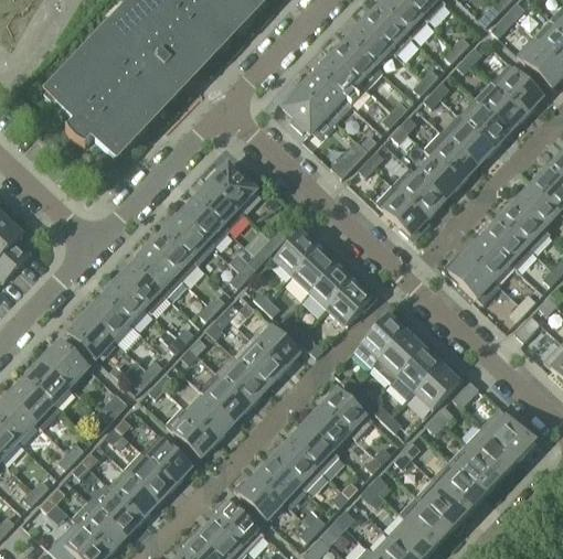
[(67,128),(66,129),(67,131),(70,135),(71,137),(73,139),(75,141),(77,143),(81,144),(83,146),(86,147),(86,146),(93,138),(109,153),(127,136),(131,140),(149,121),(145,117),(160,100),(166,105),(183,86),(181,84),(197,67),(199,68),(216,50),(212,46),(229,29),(233,33),(251,14),(246,10),(255,0),(141,0),(135,8),(137,10),(120,28),(118,25),(101,44),(106,49),(89,65),(85,61),(67,79),(72,84),(55,101),(75,120),(67,129),(67,128)]
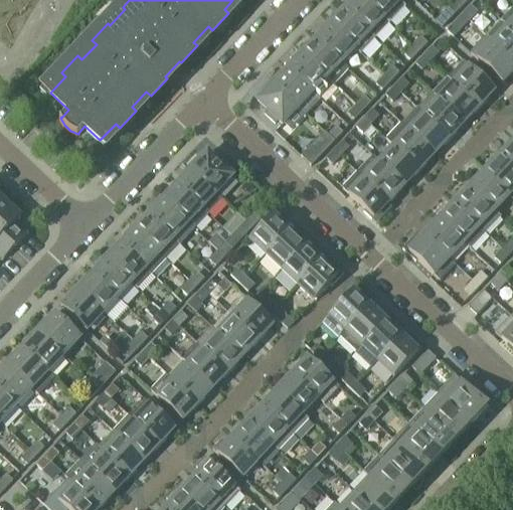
[(352,0),(346,7),(376,36),(390,21),(367,0),(352,0)]
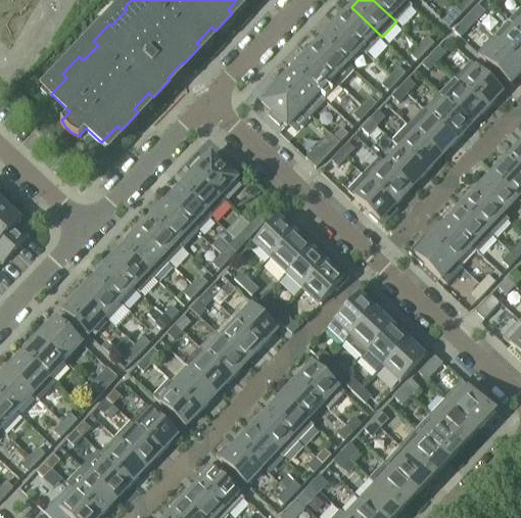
[(373,0),(396,21),(414,4),(410,0),(373,0)]
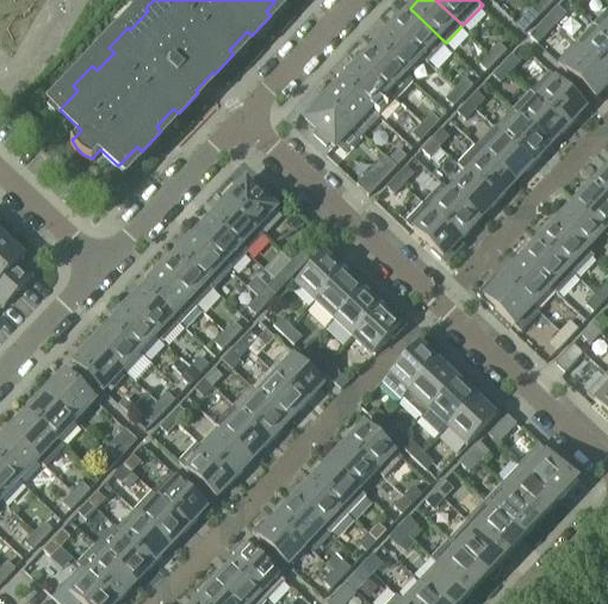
[(546,8),(538,0),(528,11),(537,19),(546,8)]
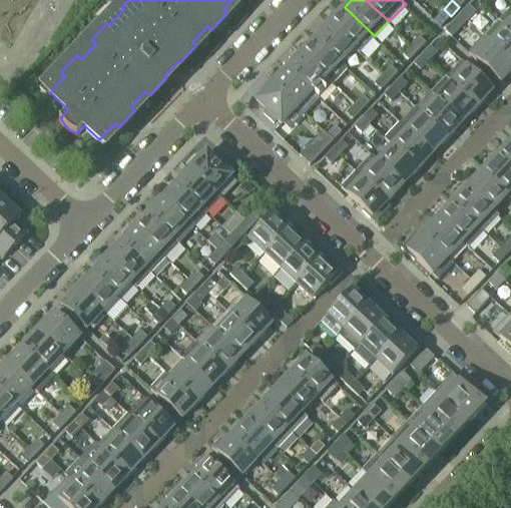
[(470,3),(462,12),(469,18),(477,10),(470,3)]
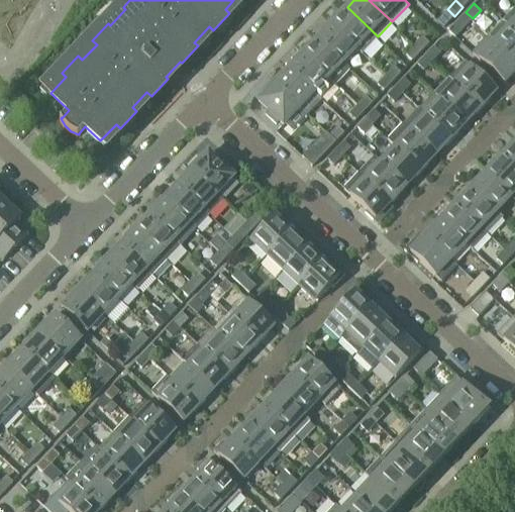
[(337,10),(329,18),(358,45),(364,52),(378,36),(347,7),(340,13),(337,10)]
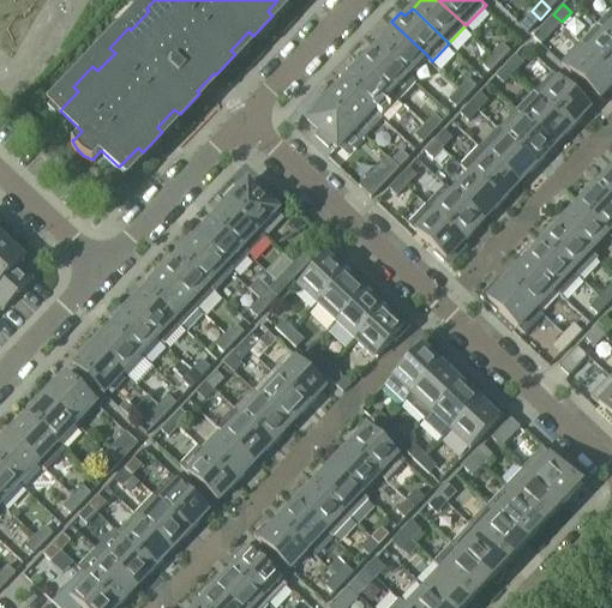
[(611,8),(600,22),(611,32),(611,8)]
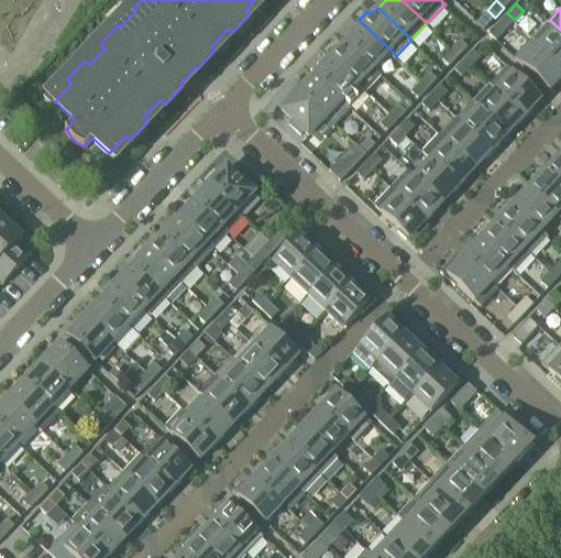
[(515,20),(507,13),(498,23),(506,30),(515,20)]
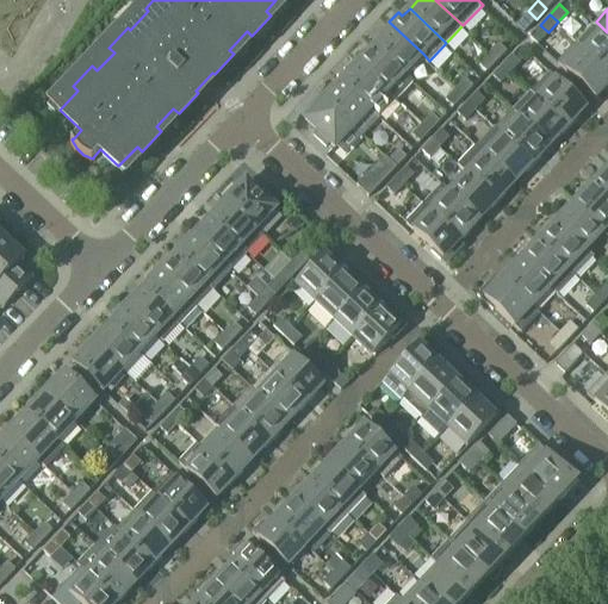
[(384,36),(376,43),(407,72),(423,54),(389,22),(379,32),(384,36)]
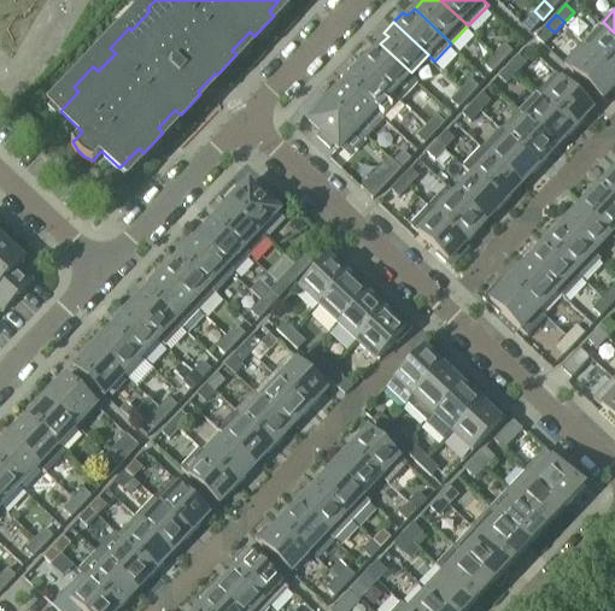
[(585,41),(592,48),(614,69),(614,33),(603,22),(585,41)]
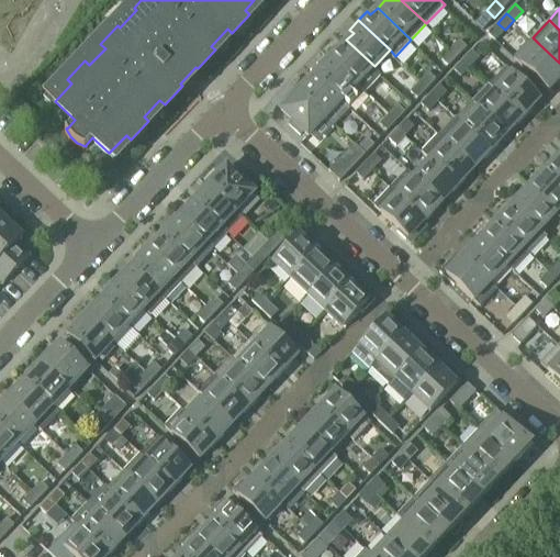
[(460,37),(451,47),(459,54),(468,44),(460,37)]
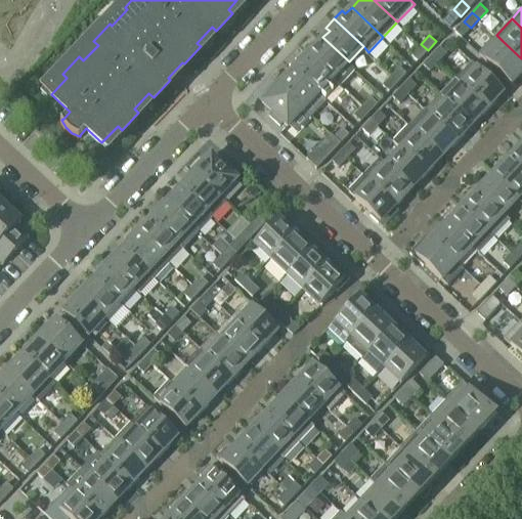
[(313,41),(305,49),(341,83),(355,69),(349,61),(322,37),(316,44),(313,41)]
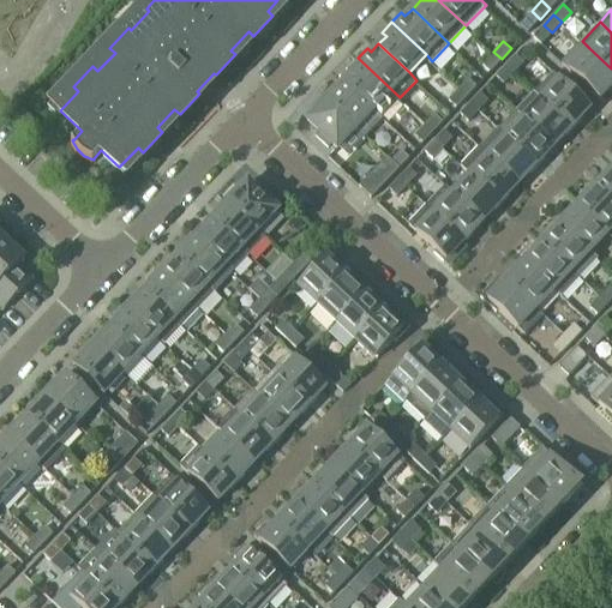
[(611,68),(589,48),(570,67),(600,96),(611,83),(611,68)]
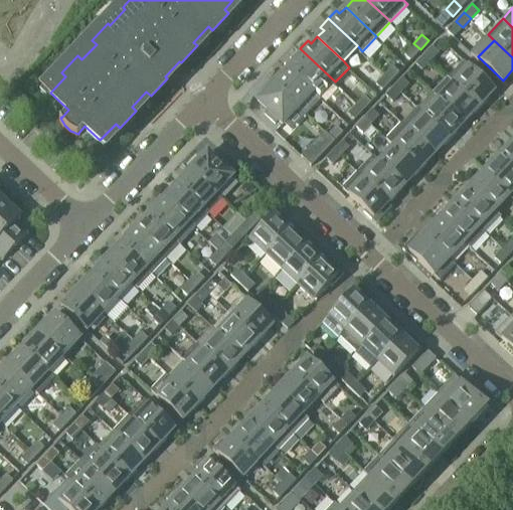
[(420,49),(413,43),(405,52),(412,58),(420,49)]
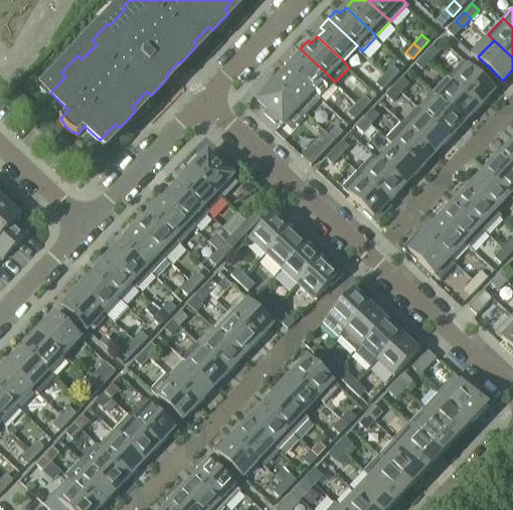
[(434,44),(425,53),(432,59),(441,50),(434,44)]
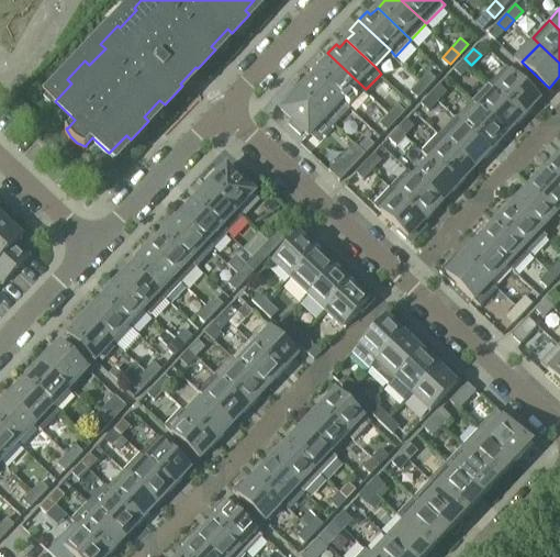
[(322,66),(315,73),(350,106),(366,89),(327,53),(318,62),(322,66)]
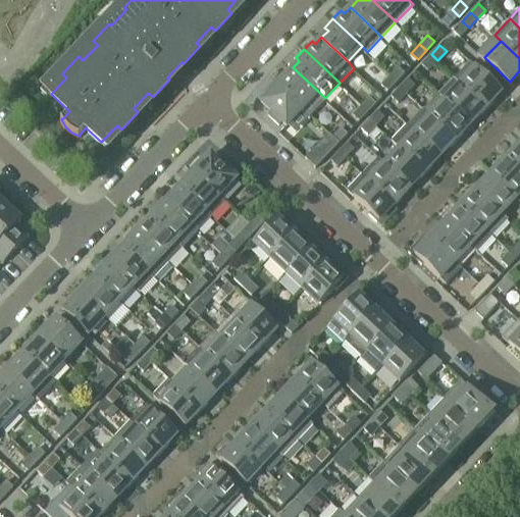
[(437,60),(431,54),(422,62),(429,69),(437,60)]
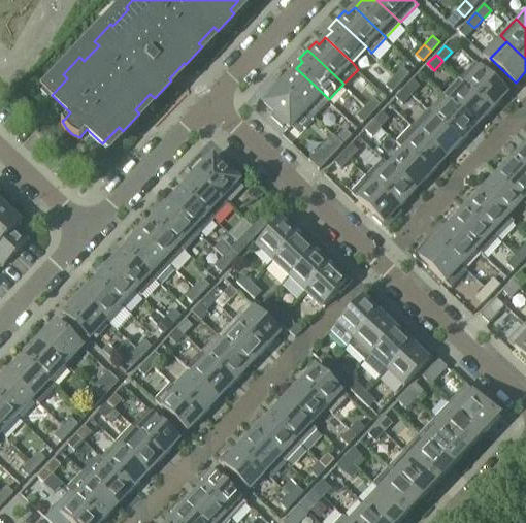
[(477,60),(461,77),(492,107),(508,91),(477,60)]
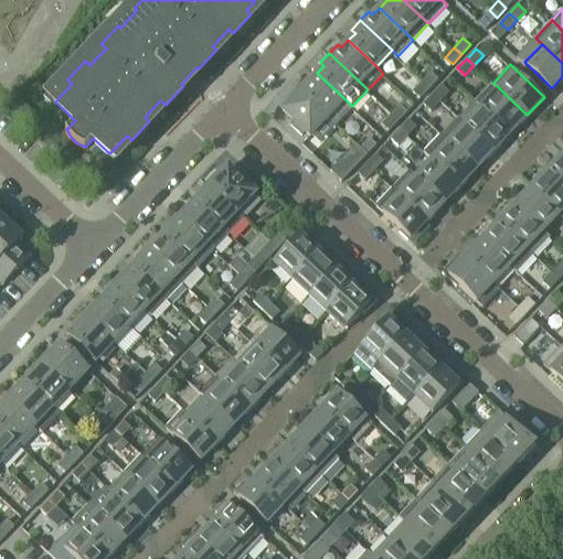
[(432,70),(423,79),(431,86),(439,77),(432,70)]
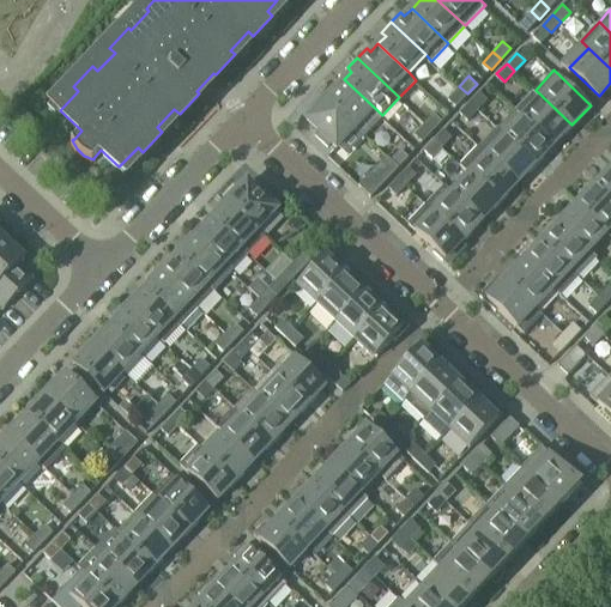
[(382,115),(344,79),(337,86),(333,83),(324,93),(357,125),(366,133),(382,115)]
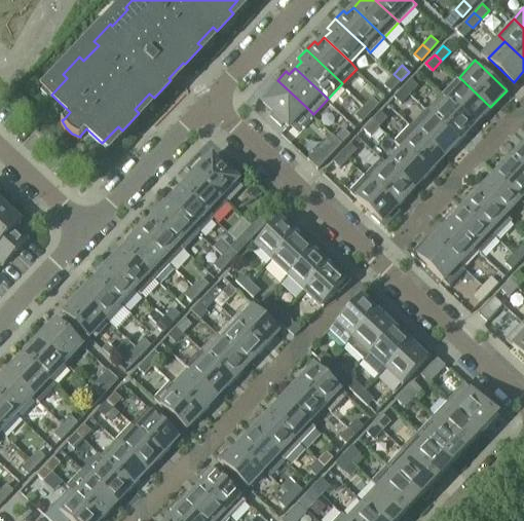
[(401,80),(394,74),(385,83),(391,89),(401,80)]
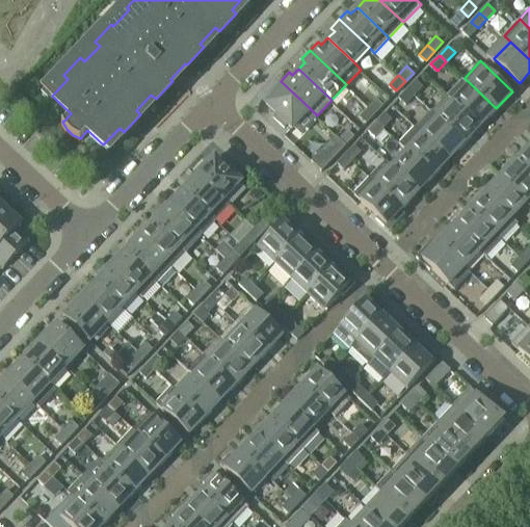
[(417,78),(408,87),(416,94),(424,85),(417,78)]
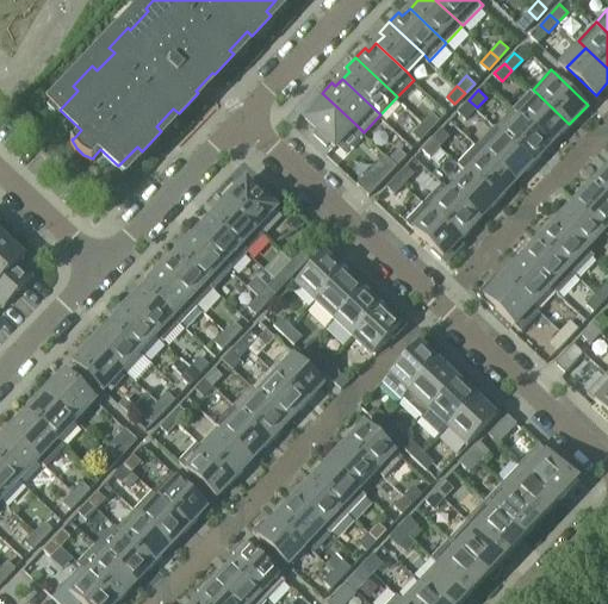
[(533,89),(515,107),(552,143),(569,124),(533,89)]
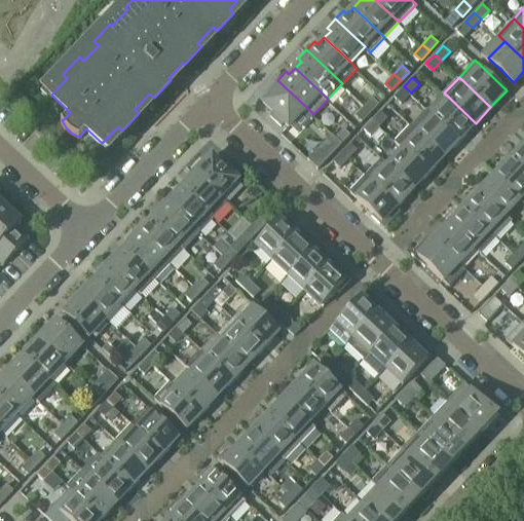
[(306,107),(277,80),(266,91),(270,95),(264,101),(274,110),(271,114),(283,124),(286,121),(290,125),(306,107)]
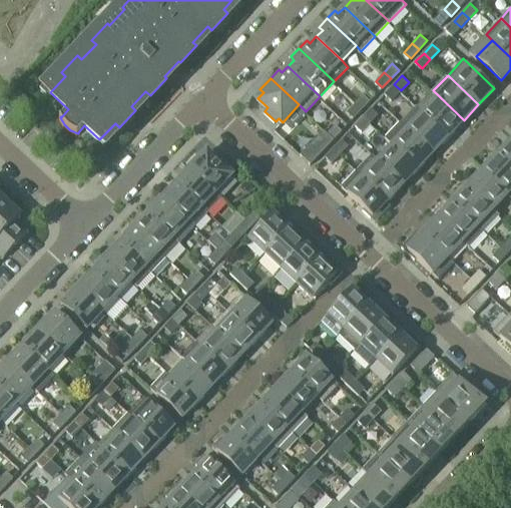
[(401,90),(394,84),(386,93),(392,99),(401,90)]
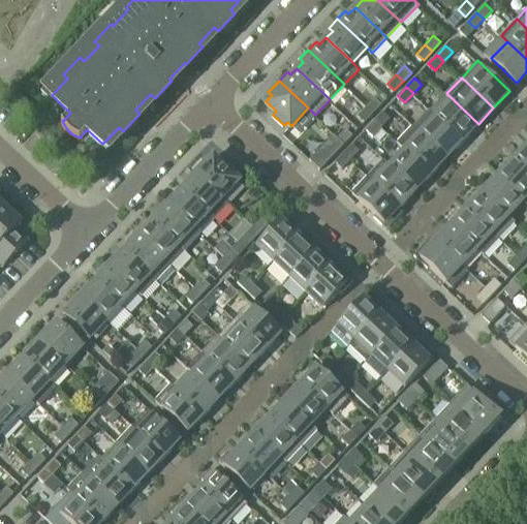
[(431,110),(437,116),(463,140),(478,124),(446,93),(431,110)]
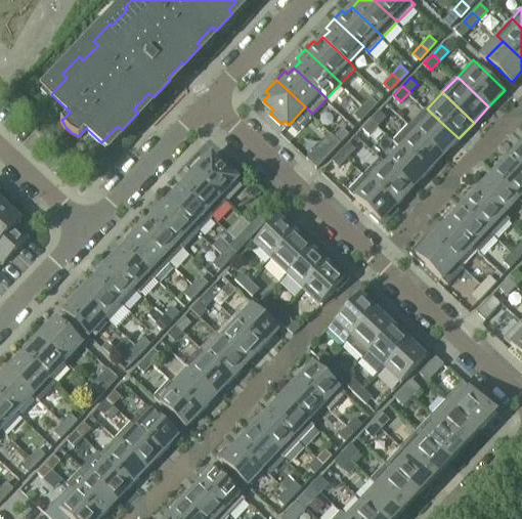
[(372,95),(363,104),(371,111),(379,102),(372,95)]
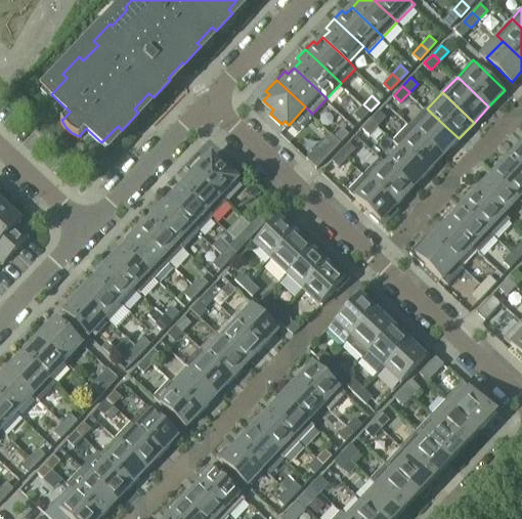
[(371,111),(363,104),(355,114),(361,120),(371,111)]
